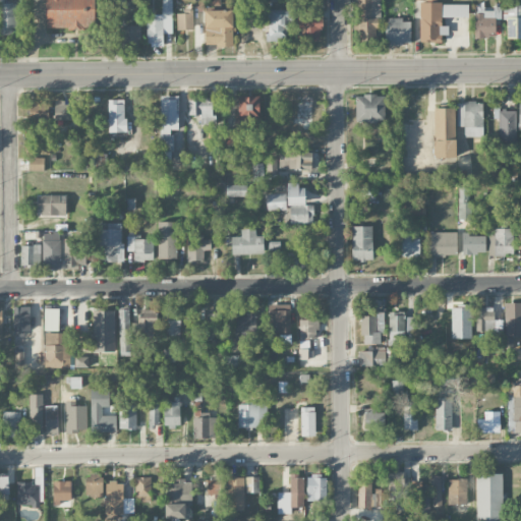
[(6,3),(6,0),(0,0),(0,35),(16,35),(15,3),(6,3)]
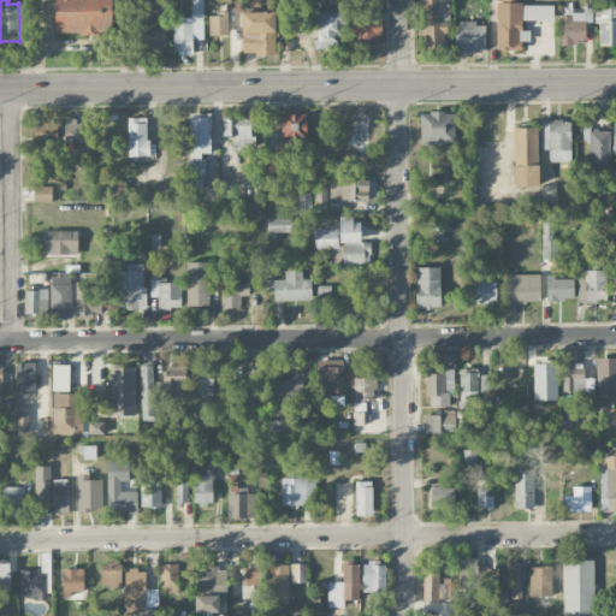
[(54,0),(55,34),(113,34),(112,0),(54,0)]
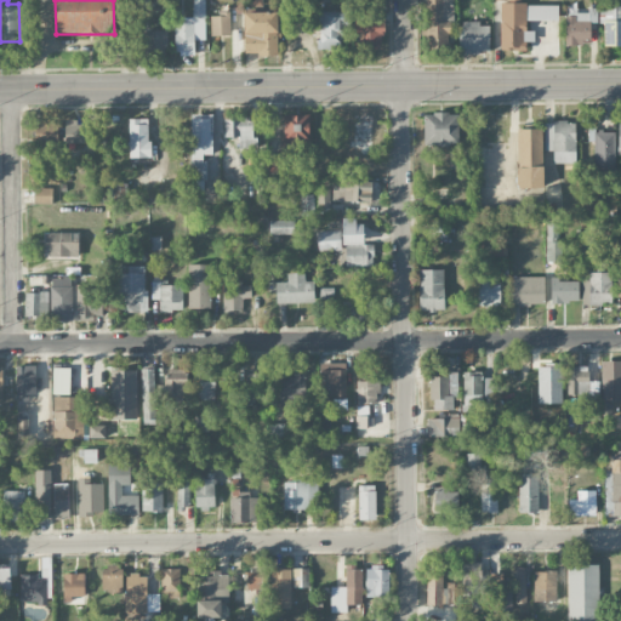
[(204,0),(193,0),(194,17),(175,17),(176,55),(195,55),(194,36),(205,36),(204,0)]
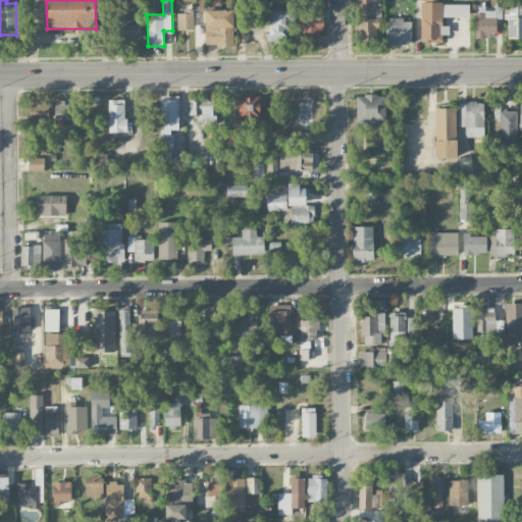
[(357,0),(359,45),(380,44),(379,0),(357,0)]
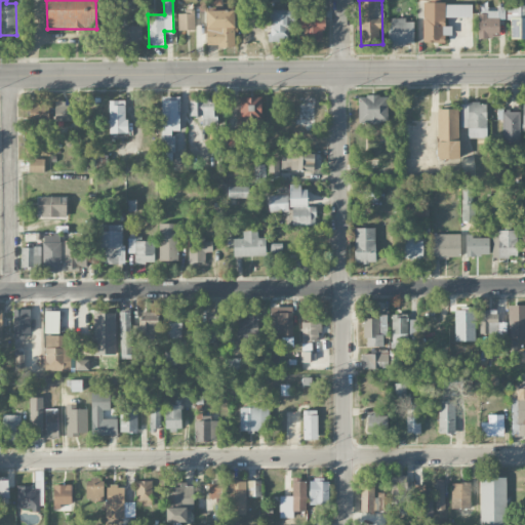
[(473,16),(473,3),(435,3),(434,0),(422,0),(423,42),(445,42),(445,34),(453,34),(453,26),(445,26),(445,16),(473,16)]
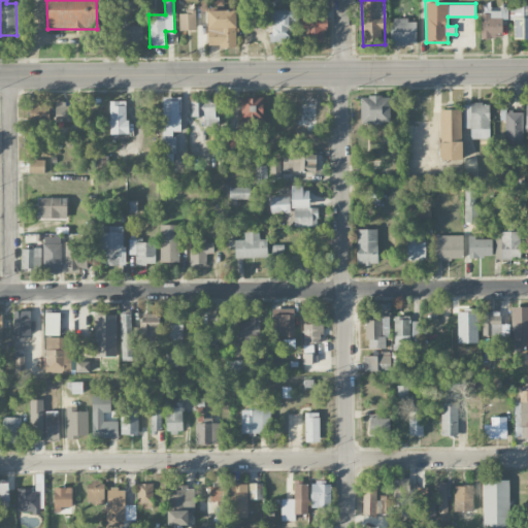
[(513,39),(527,38),(527,4),(512,5),(513,39)]
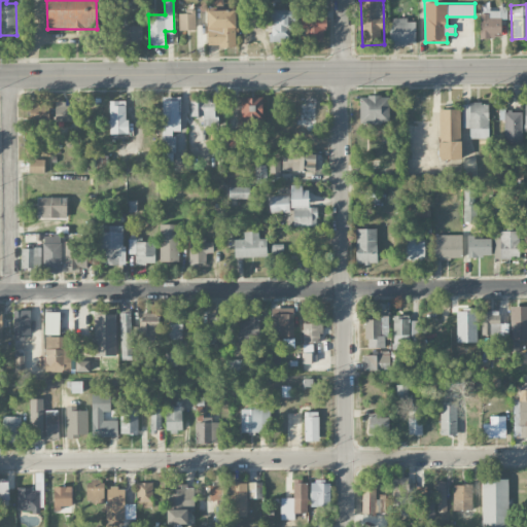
[(480,11),(480,37),(501,37),(501,18),(506,18),(506,6),(499,6),(499,11),(480,11)]
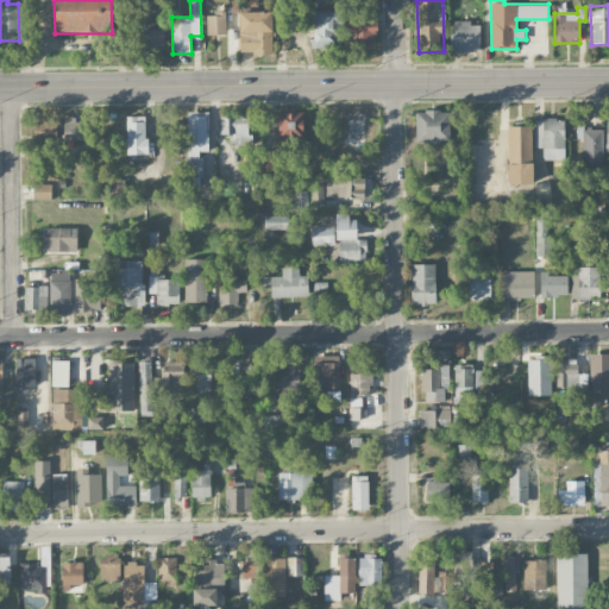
[(313,49),(334,49),(334,35),(341,35),(341,11),(309,11),(308,24),(313,24),(313,49)]
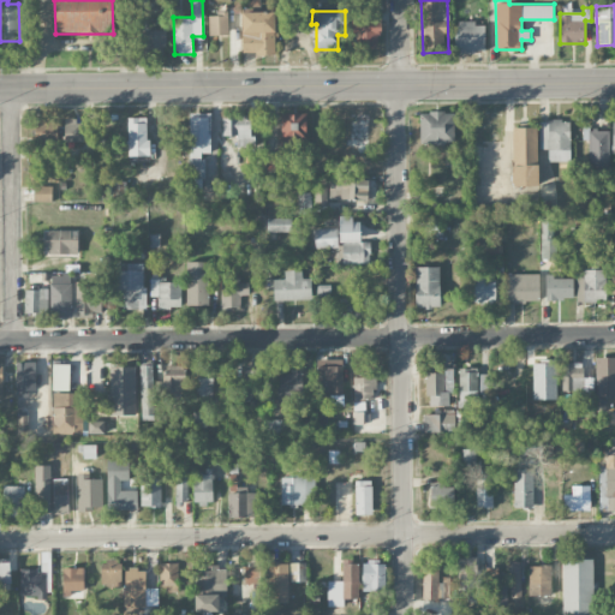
[(352,19),(352,48),(381,47),(380,11),(359,12),(359,19),(352,19)]
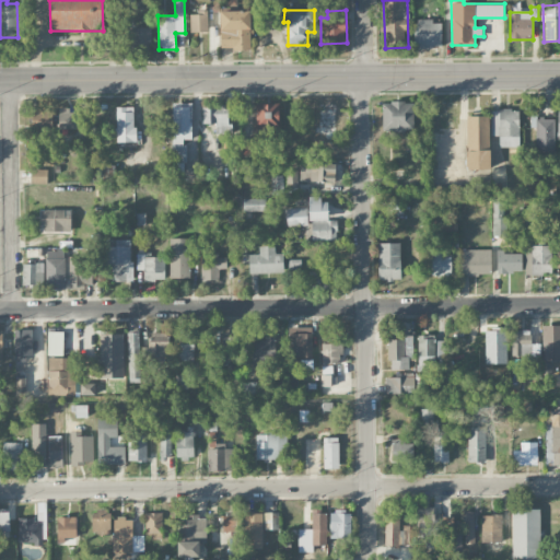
[(189,12),(190,33),(208,32),(208,11),(189,12)]
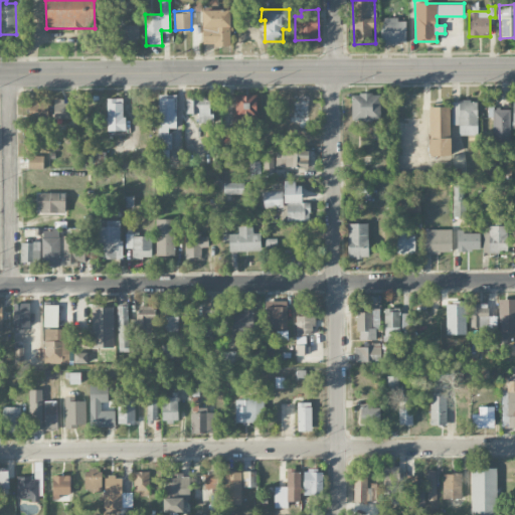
[(230,10),(202,10),(203,45),(230,44),(230,10)]
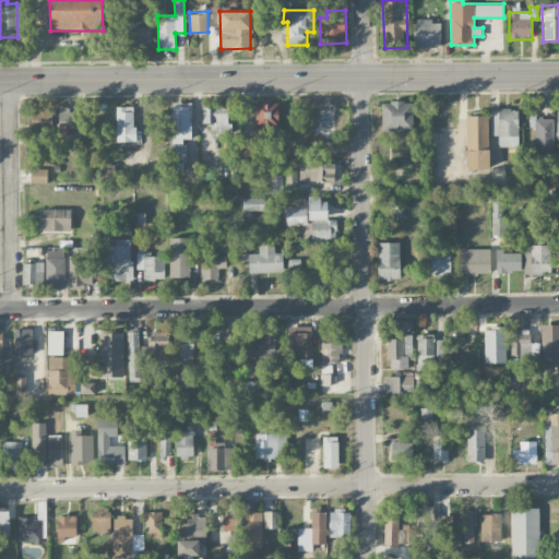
[(440,21),(414,21),(414,48),(441,47),(440,21)]
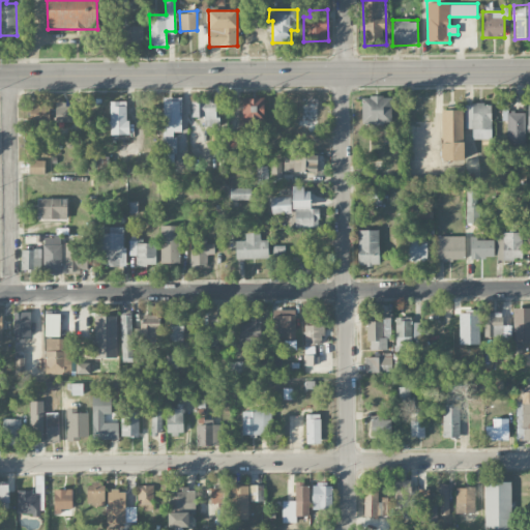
[(143,27),(123,26),(123,48),(142,49),(143,27)]
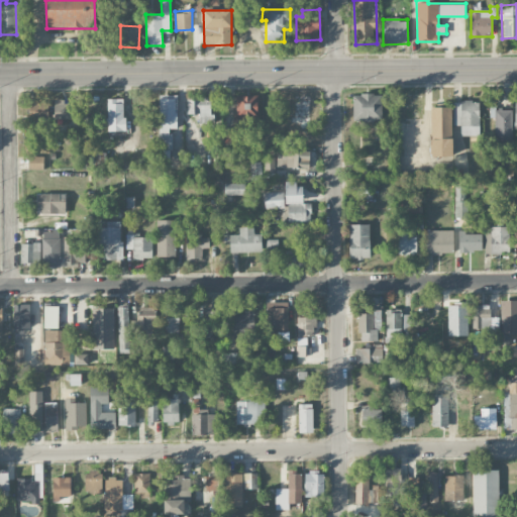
[(352,94),(353,121),(382,120),(382,94),(352,94)]
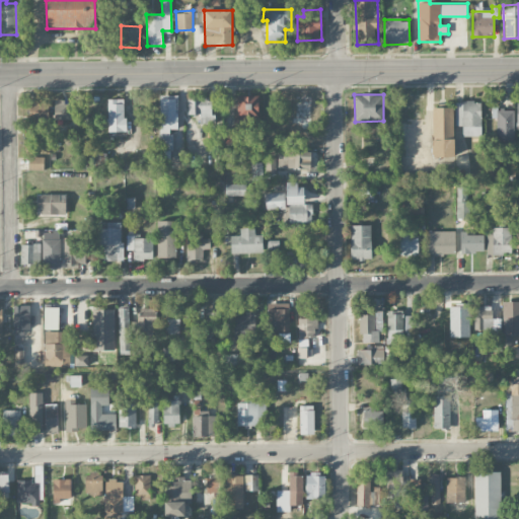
[(238,146),(239,127),(258,128),(260,96),(237,95),(235,129),(225,128),(224,145),(238,146)]
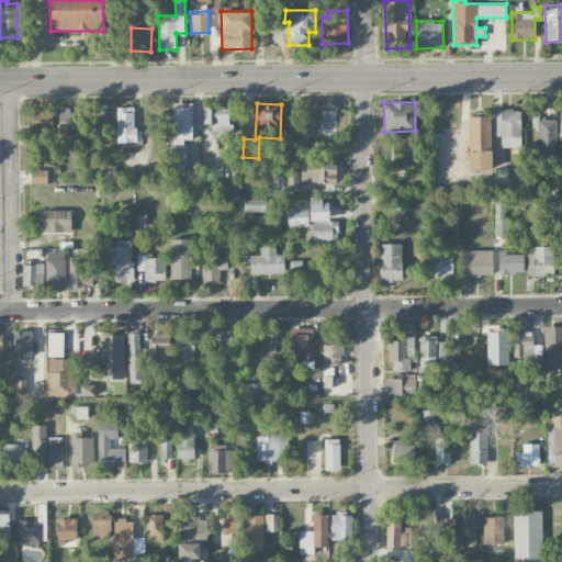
[(204,123),(216,123),(216,134),(233,134),(233,124),(228,124),(228,104),(203,105),(204,123)]
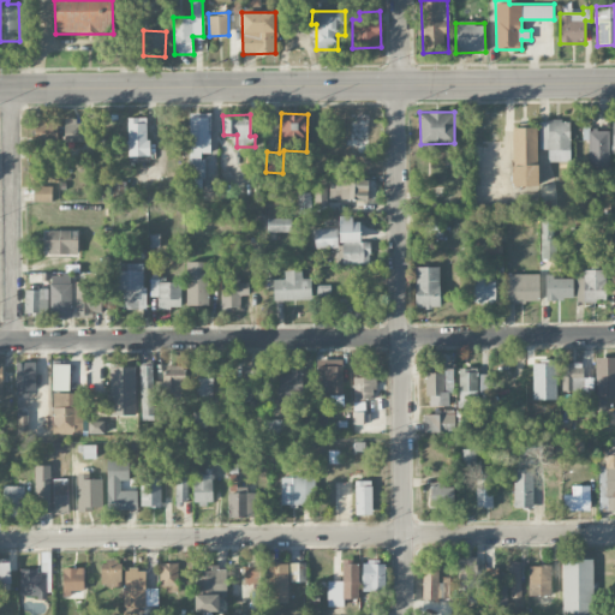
[(190,187),(214,189),(214,172),(206,172),(206,153),(210,153),(210,118),(191,117),(190,187)]
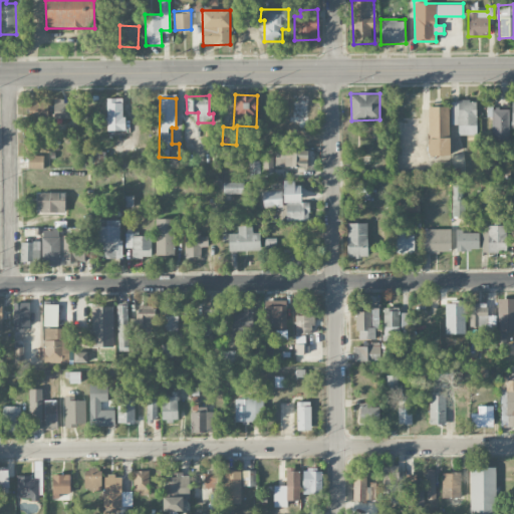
[(123,98),(107,98),(106,131),(123,131),(123,98)]
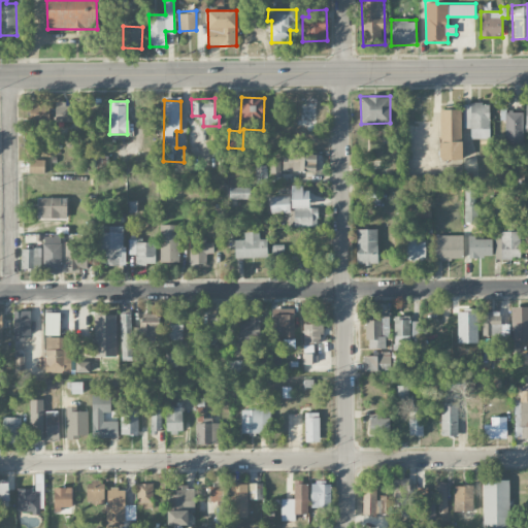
[(29,129),(48,130),(50,104),(30,103),(29,129)]
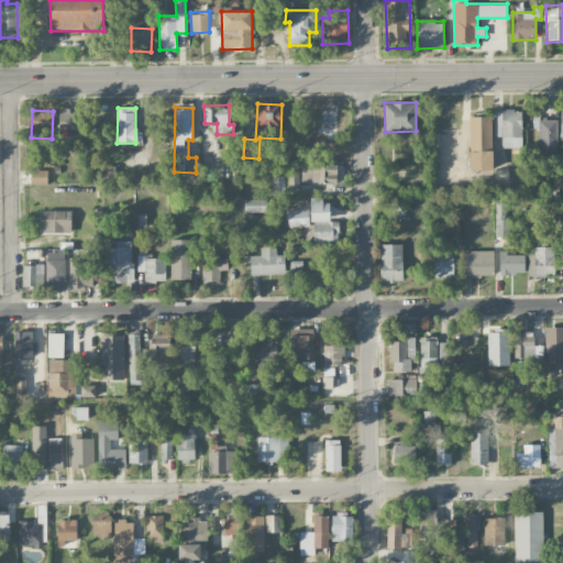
[(59,130),(79,130),(78,110),(58,110),(59,130)]
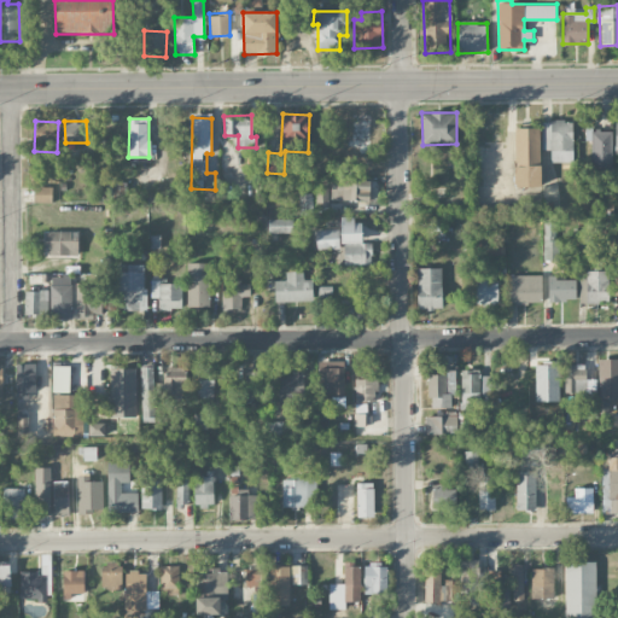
[(542,150),(551,150),(552,162),(573,162),(572,121),(542,121),(542,150)]
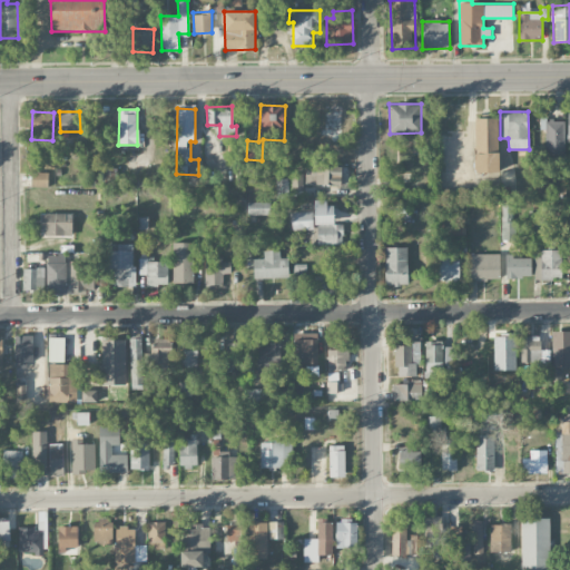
[(474,118),(475,173),(498,172),(498,118),(474,118)]
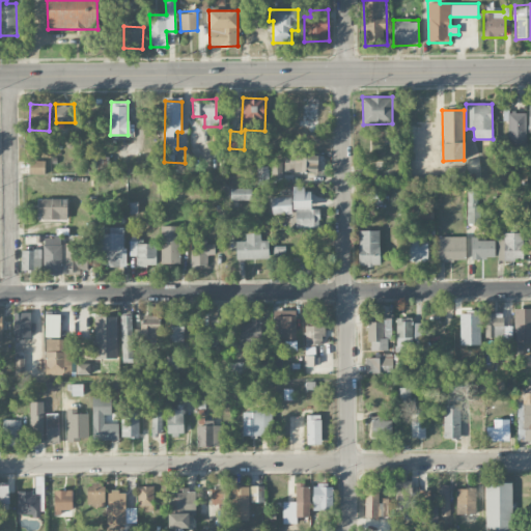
[(525,111),(503,111),(503,120),(507,120),(508,145),(525,145),(525,111)]
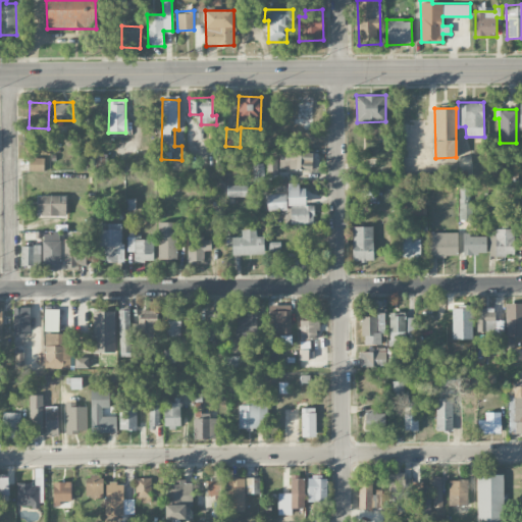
[(279,168),(312,169),(313,152),(279,151),(279,168)]
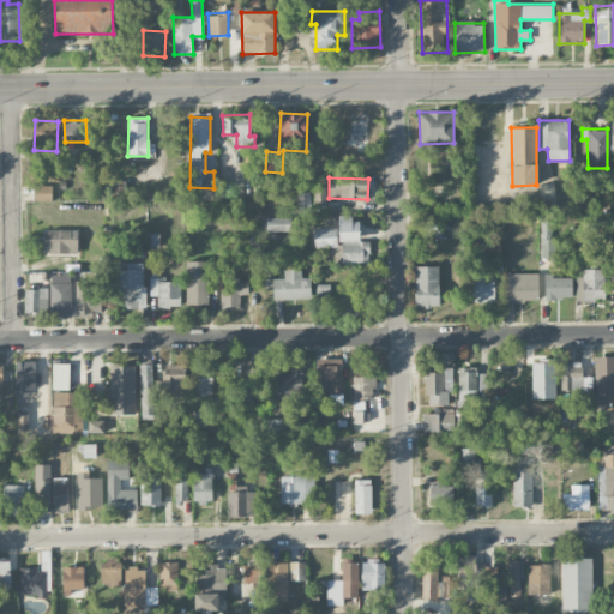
[(124,193),(124,181),(103,182),(103,194),(124,193)]
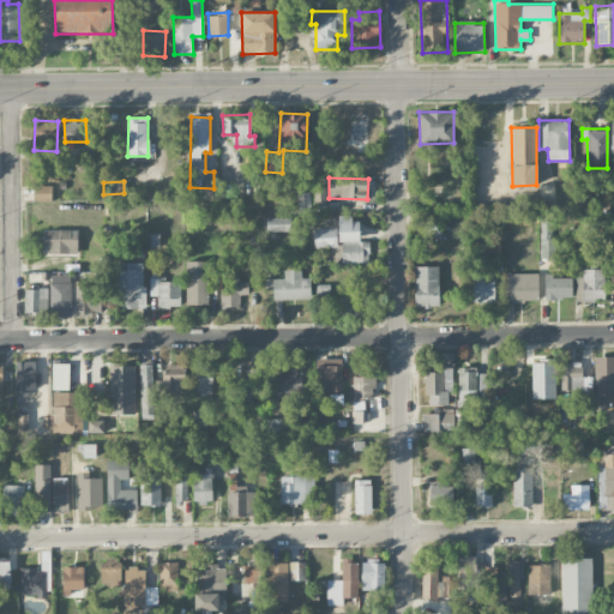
[(52,185),(34,186),(34,202),(52,200),(52,185)]
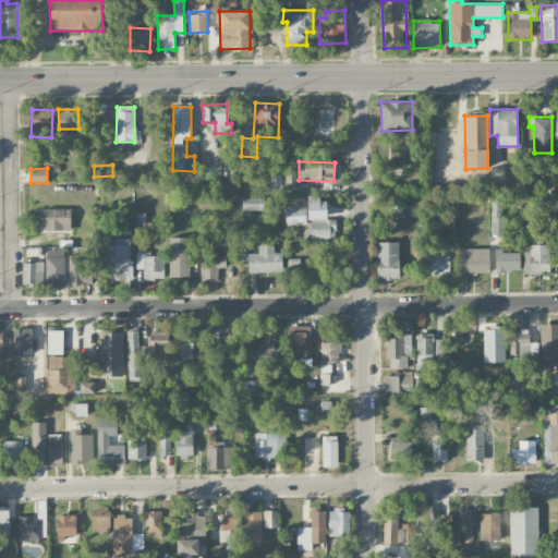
[(296,169),(286,170),(286,187),(296,186),(296,169)]
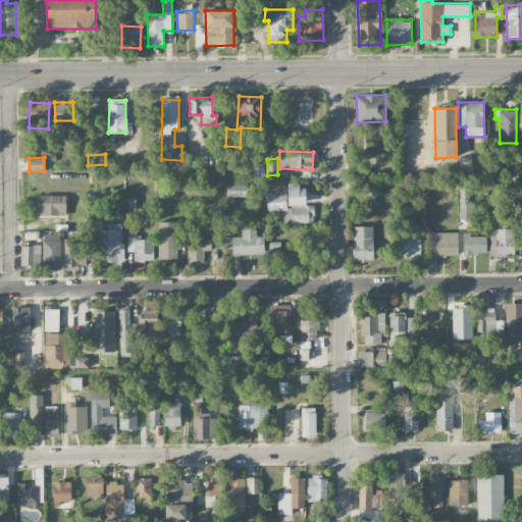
[(262,180),(262,163),(253,163),(253,180),(262,180)]
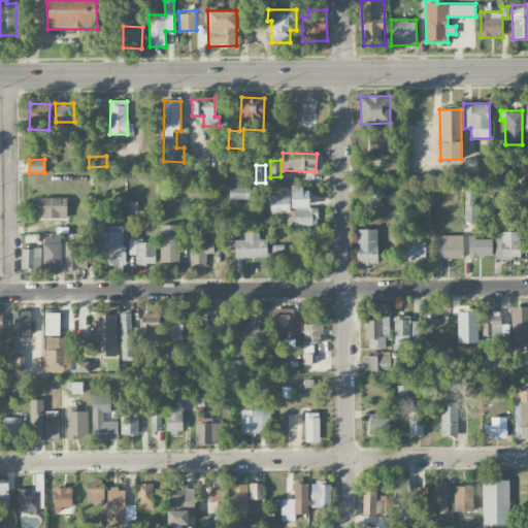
[(230,199),(251,198),(250,186),(229,187),(230,199)]
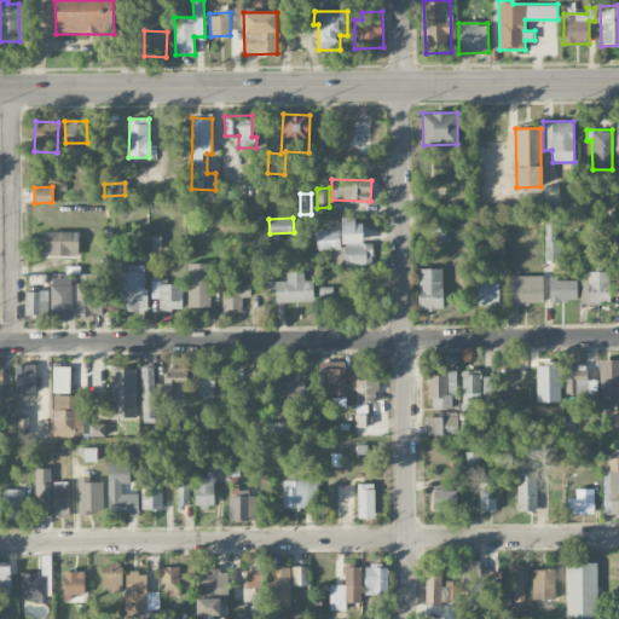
[(372,265),(371,243),(363,243),(362,219),(342,219),(343,265),(372,265)]
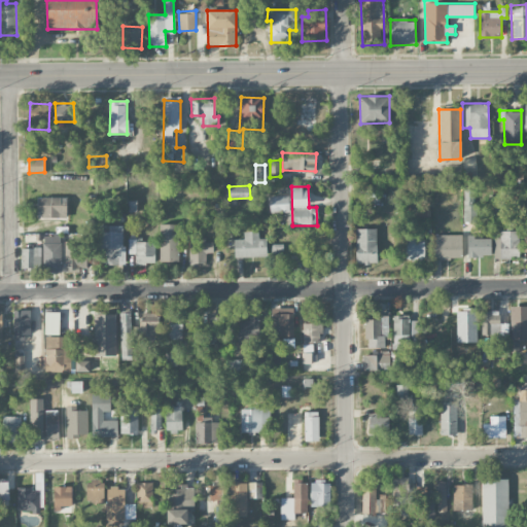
[(471,205),(470,188),(463,188),(464,221),(477,221),(476,205),(471,205)]
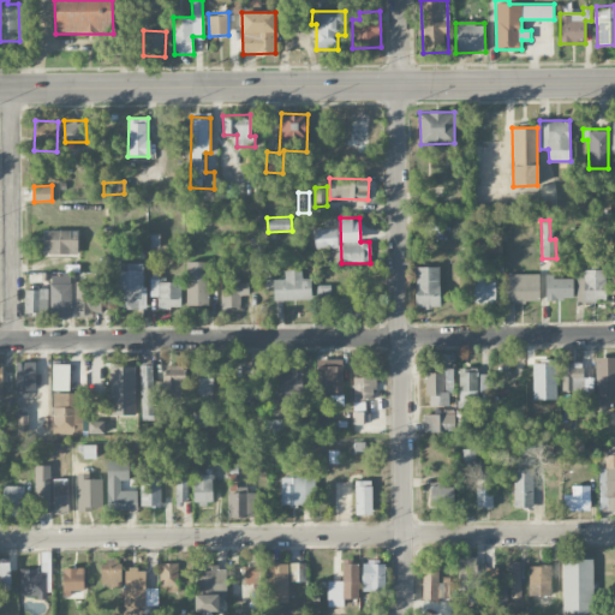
[(315,228),(315,248),(338,248),(338,228),(315,228)]
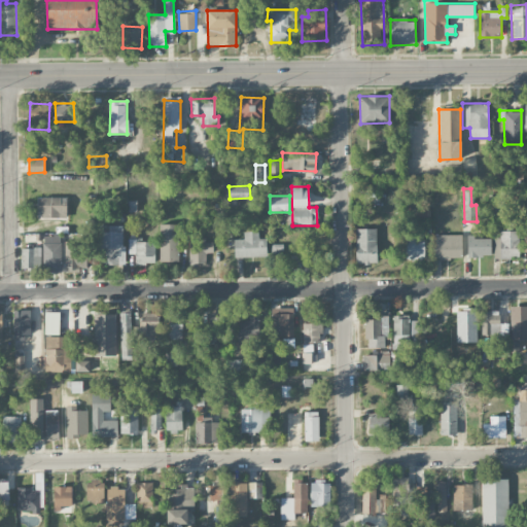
[(39,217),(67,218),(67,197),(39,197),(39,217)]
